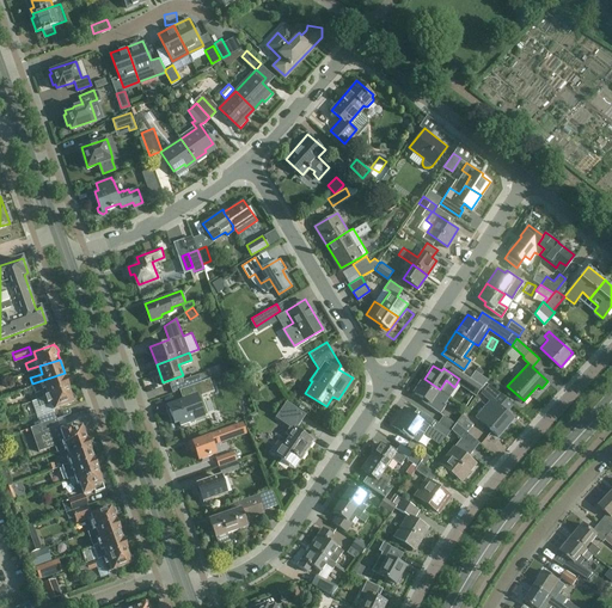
[(469,376),(482,386),(485,381),(488,378),(475,369),(469,376)]
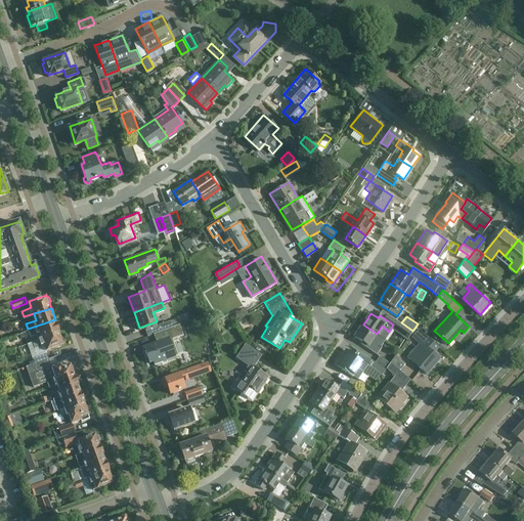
[(40,339),(59,332),(55,319),(28,329),(30,335),(40,331),(42,337),(40,338),(40,339)]
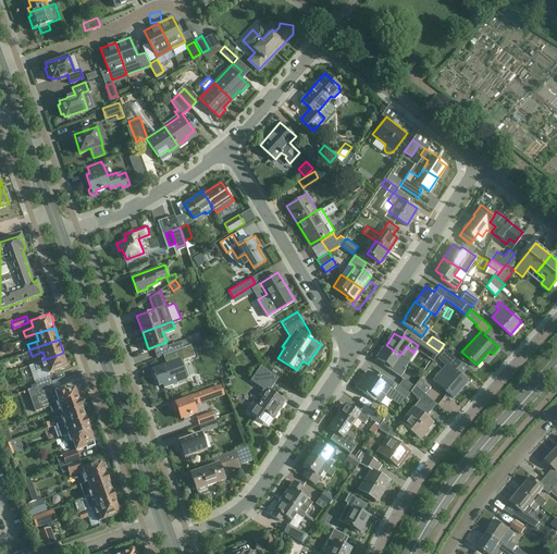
[(385,362),(383,365),(399,377),(406,367),(404,366),(408,360),(400,355),(386,345),(378,357),(385,362)]
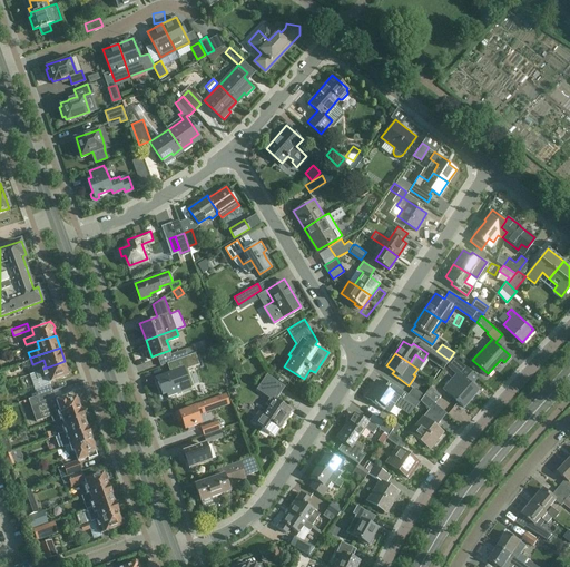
[(452,355),(449,360),(448,362),(449,363),(448,365),(450,367),(446,371),(451,375),(454,371),(457,373),(443,388),(464,406),(479,390),(471,383),(478,377),(463,364),(452,355)]
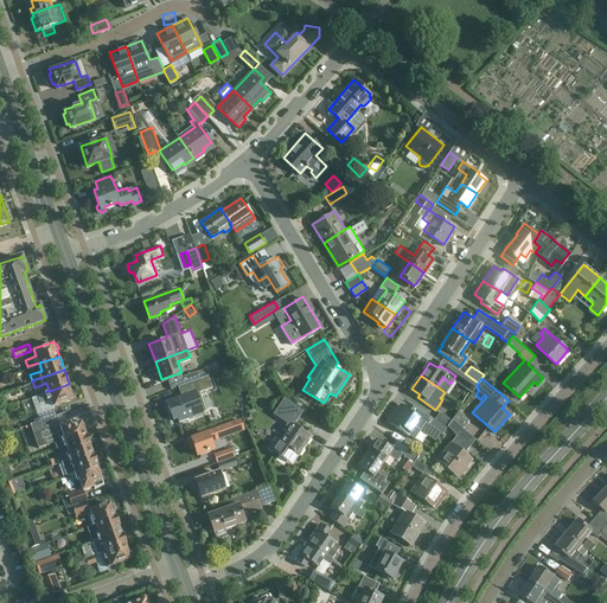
[(74,397),(75,395),(74,390),(71,390),(69,384),(46,392),(46,391),(31,396),(39,418),(40,419),(56,414),(53,405),(74,398),(74,397)]
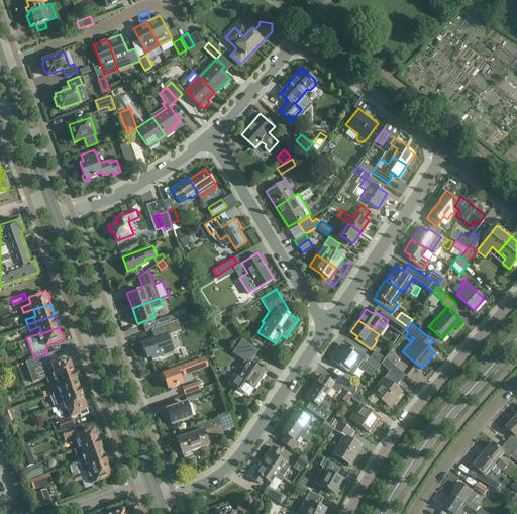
[(147,356),(160,351),(161,354),(173,350),(166,330),(141,339),(147,356)]
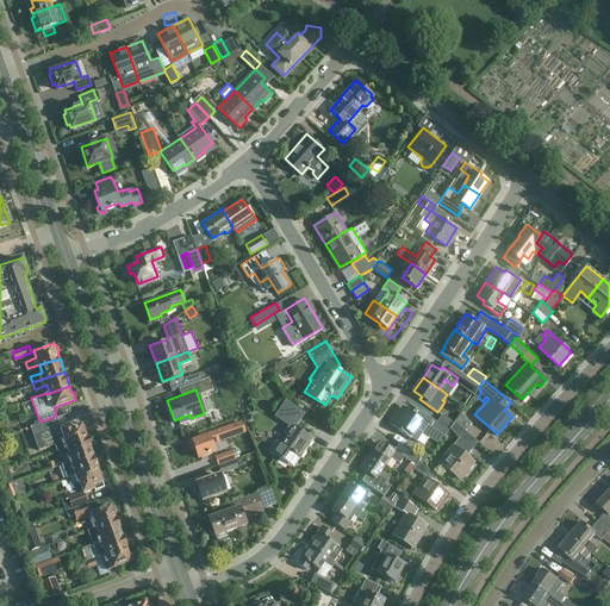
[(294,426),(305,412),(288,400),(284,407),(281,406),(275,414),(291,424),(286,430),(290,432),(284,442),(277,437),(269,449),(279,455),(288,462),(296,453),(300,456),(312,439),(294,426)]
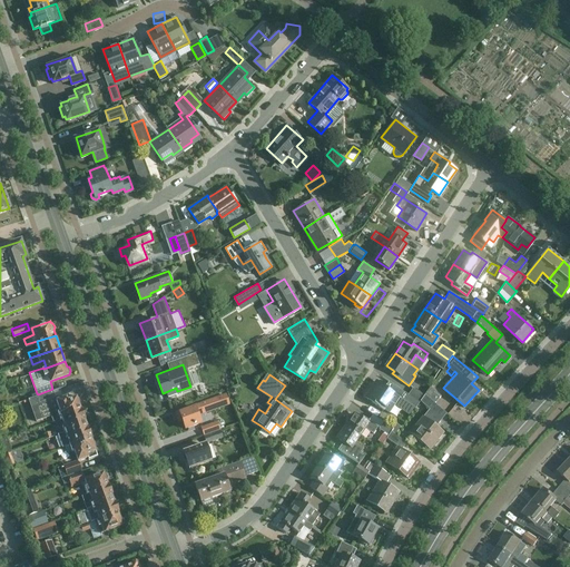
[(400,393),(395,391),(395,392),(385,385),(376,380),(365,396),(384,408),(384,407),(389,410),(400,393)]
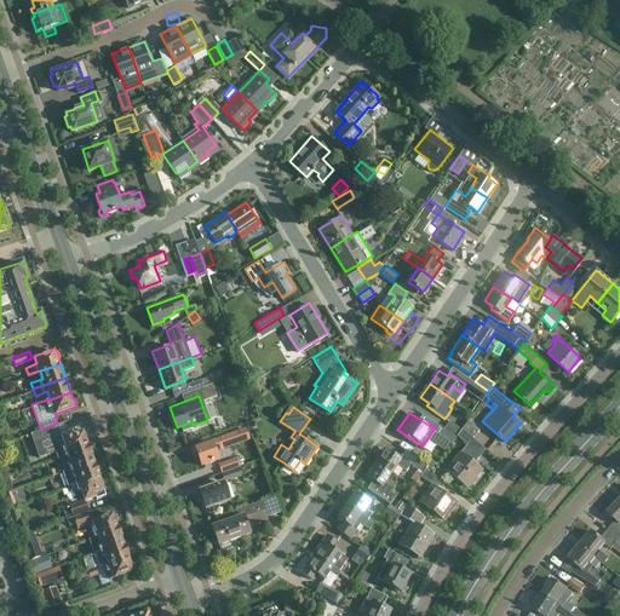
[(460,427),(472,436),(480,429),(468,418),(460,427)]
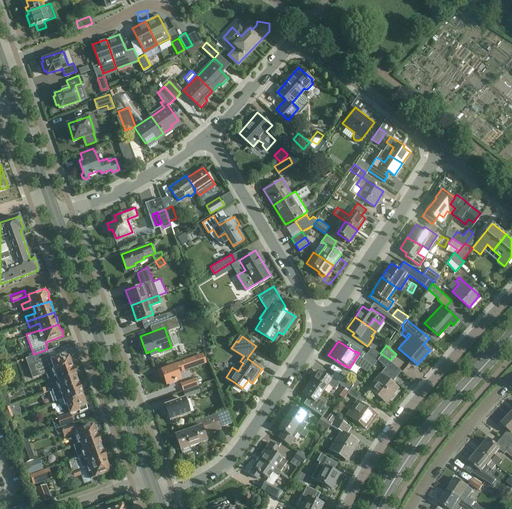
[(366,353),(376,360),(377,359),(380,353),(370,346),(366,353)]
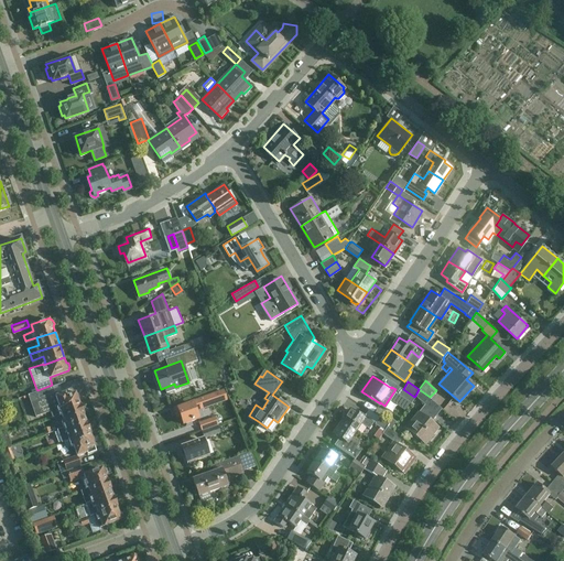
[(63,412),(83,406),(82,405),(80,406),(74,387),(65,390),(65,392),(58,395),(57,389),(54,390),(52,385),(38,390),(36,389),(28,392),(35,414),(50,409),(52,416),(63,411),(63,412)]
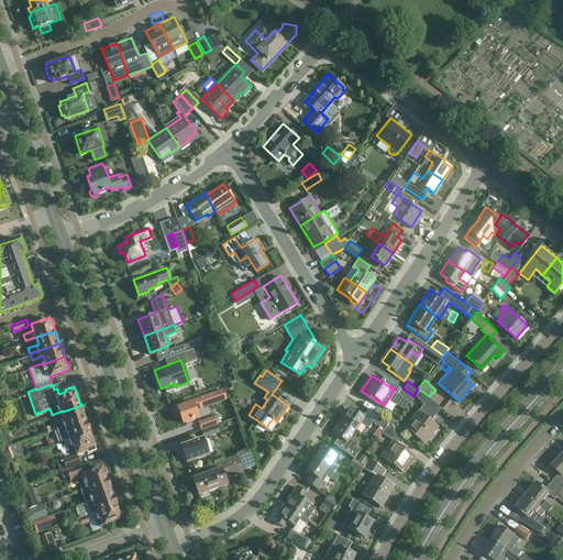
[(414,396),(403,388),(399,386),(396,391),(410,401),(414,396)]
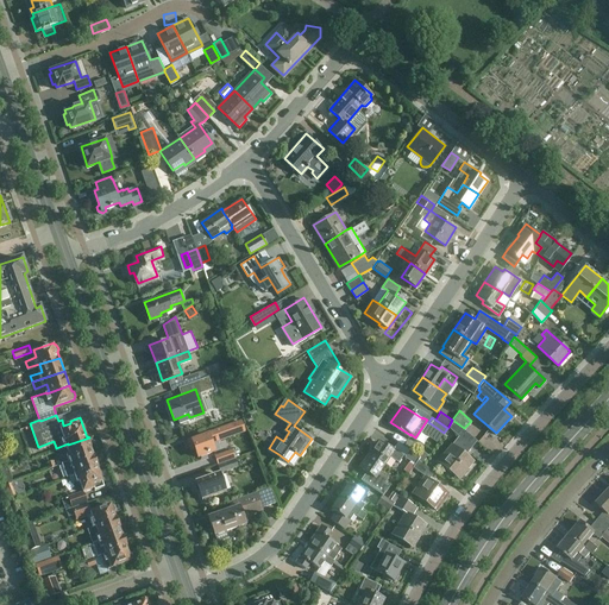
[(213,446),(212,442),(245,429),(242,420),(208,432),(208,434),(200,438),(199,435),(189,439),(192,447),(195,446),(199,455),(209,452),(208,448),(213,446)]
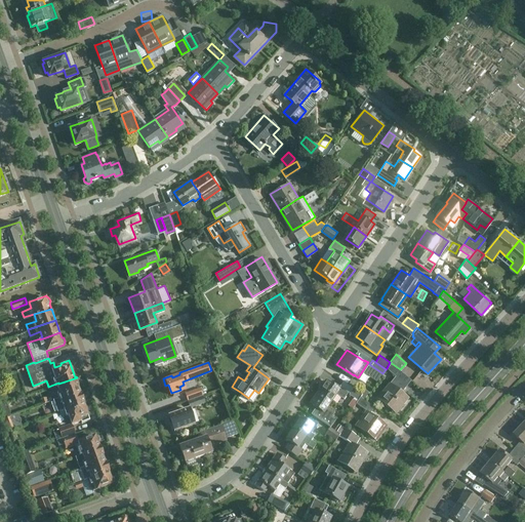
[(390,362),(387,368),(396,375),(384,391),(386,393),(380,400),(396,412),(408,397),(401,391),(411,378),(400,369),(390,362)]
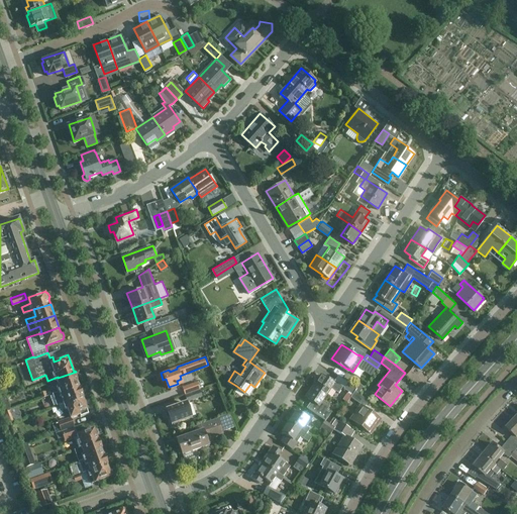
[(373,381),(378,372),(364,366),(358,374),(373,381)]
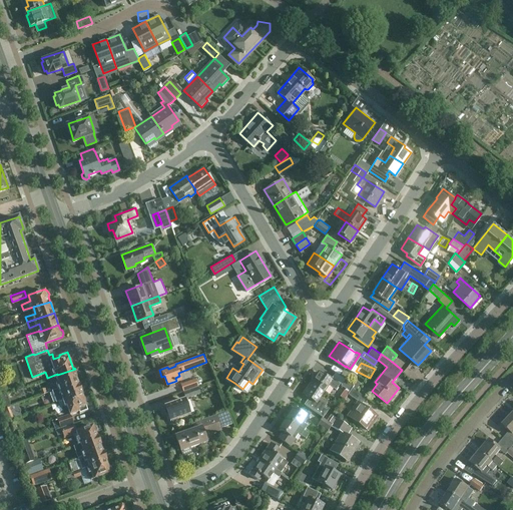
[(75,369),(57,375),(59,381),(56,382),(58,387),(79,380),(75,369)]
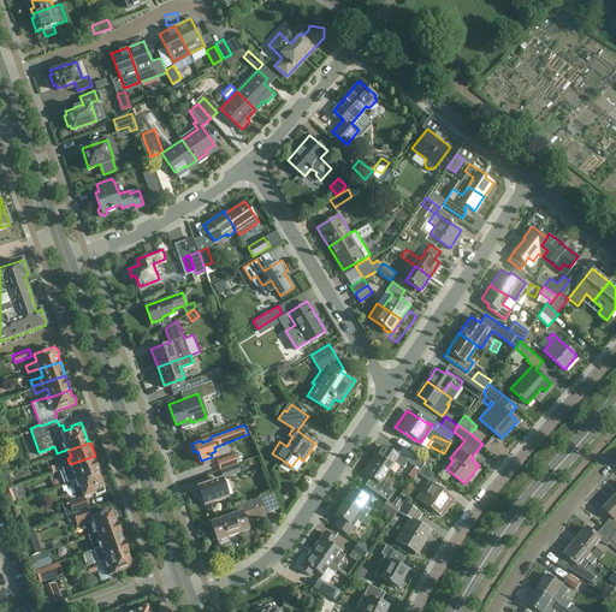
[(383,445),(374,458),(389,469),(395,461),(403,467),(409,459),(392,449),(390,451),(383,445)]
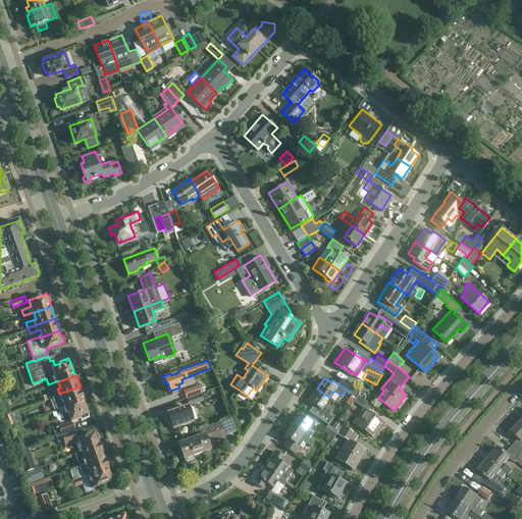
[(187,398),(202,392),(199,383),(184,390),(187,398)]
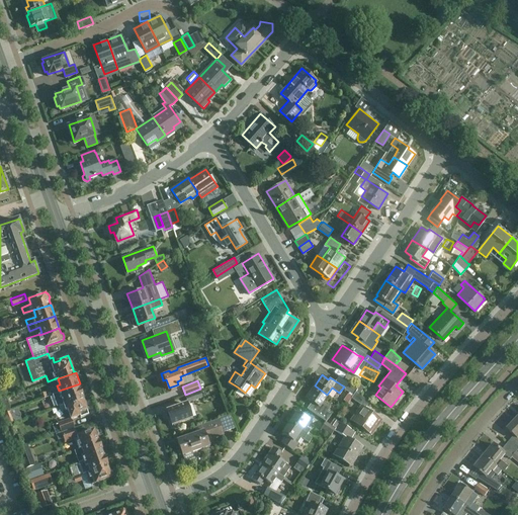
[(353,394),(356,391),(358,388),(348,381),(344,388),(353,394)]
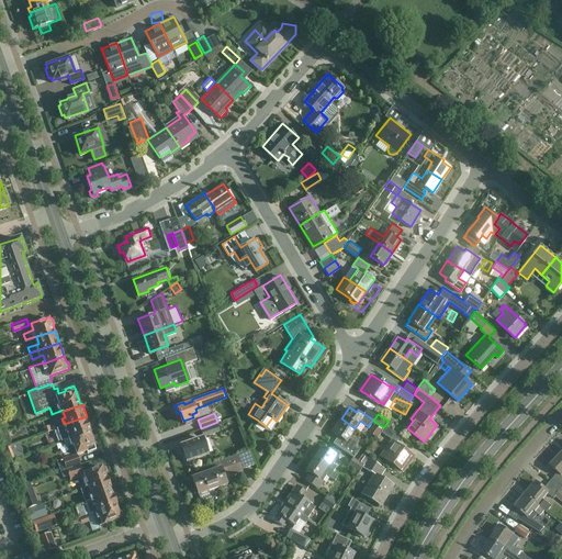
[(87,416),(64,424),(66,429),(63,431),(65,438),(90,429),(89,429),(91,428),(87,416)]
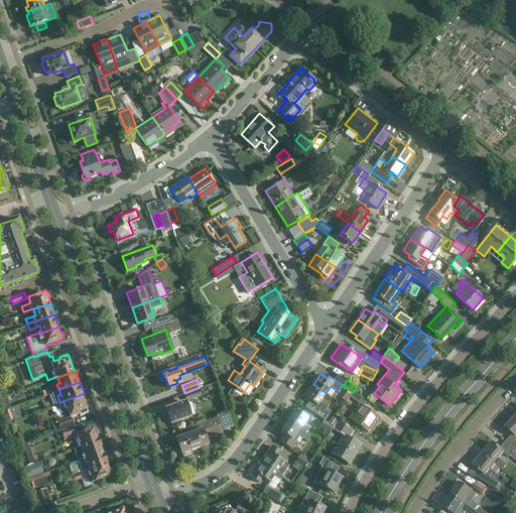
[(321,400),(326,393),(313,384),(305,396),(312,400),(310,402),(324,411),(319,416),(324,418),(331,423),(335,417),(325,410),(329,405),(321,400)]
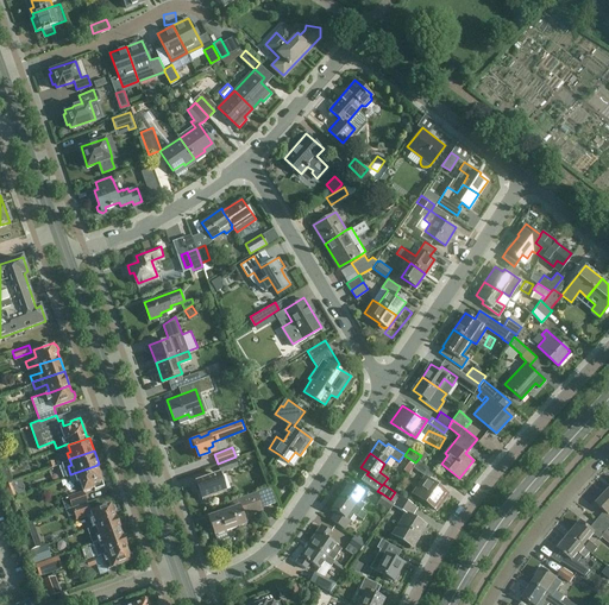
[(236,457),(218,464),(220,471),(238,465),(236,457)]
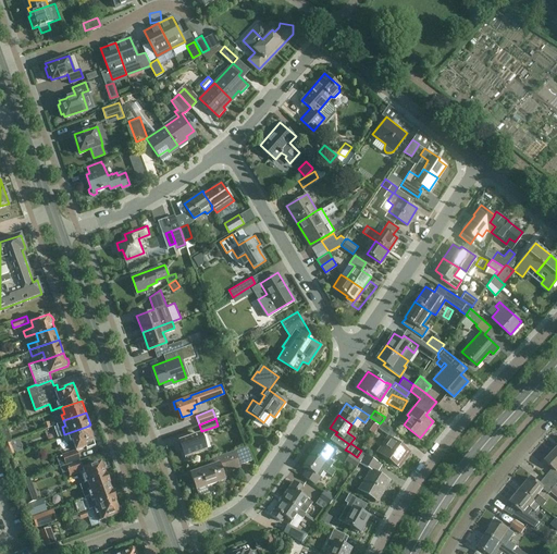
[(89,426),(64,434),(63,435),(65,441),(73,439),(76,447),(86,444),(87,447),(96,444),(89,426)]
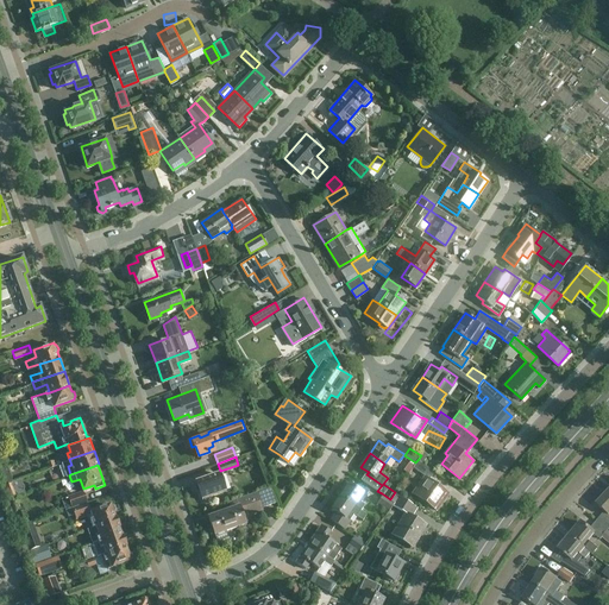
[(407,477),(413,480),(418,472),(412,468),(407,477)]
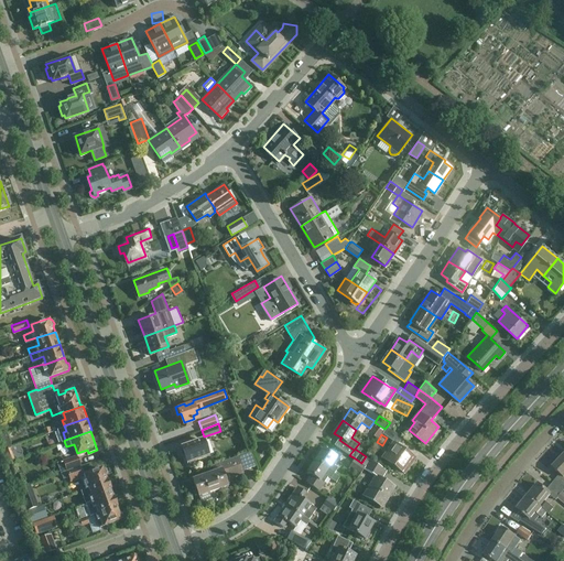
[(204,438),(182,445),(187,462),(209,454),(204,438)]
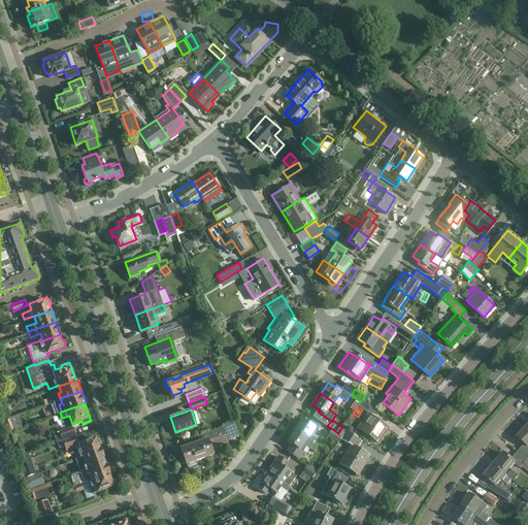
[(368,413),(358,427),(378,441),(389,427),(368,413)]
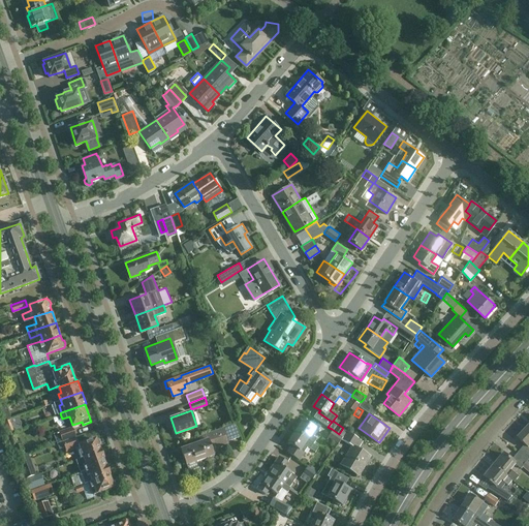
[(8,431),(14,429),(10,418),(4,421),(8,431)]
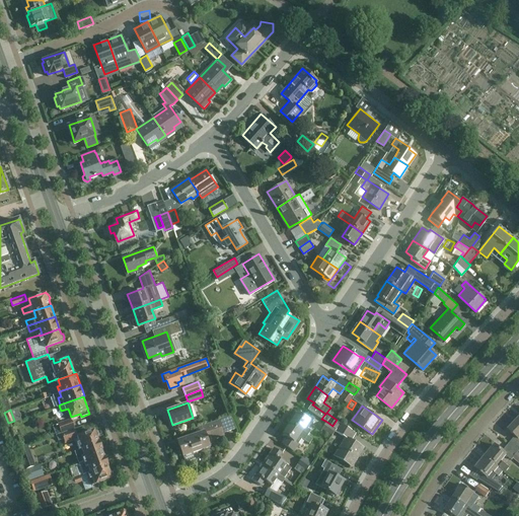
[(291,423),(308,434),(310,430),(305,426),(310,420),(298,412),(291,423)]
